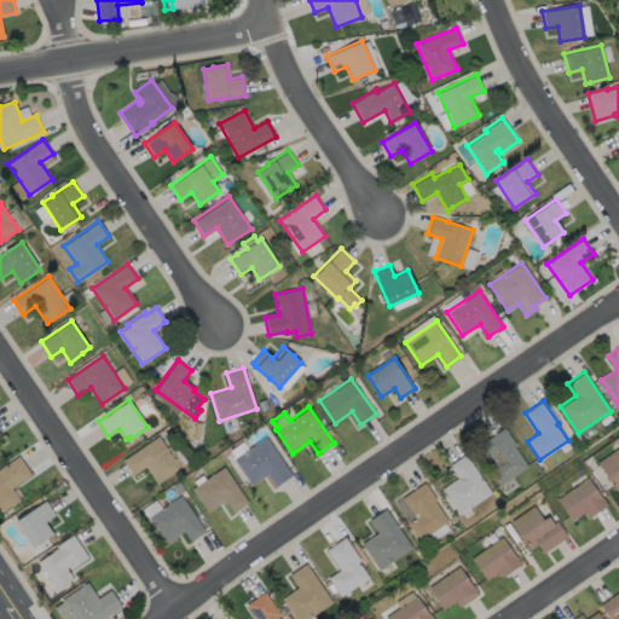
[(527,467),(499,486),(487,468),(495,463),(481,443),(504,428),(515,445),(514,446),(527,467)]
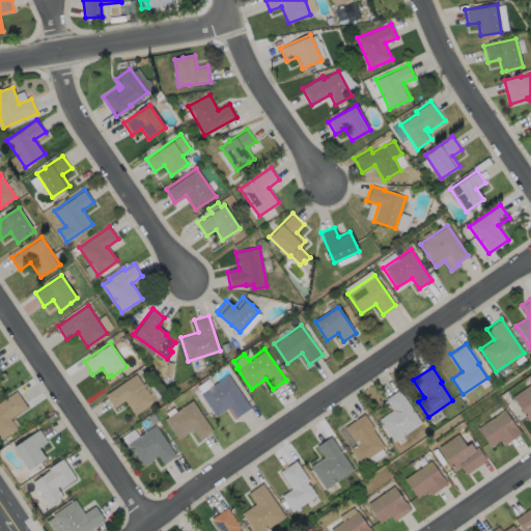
[(135,373),(154,401),(134,415),(123,400),(113,408),(104,394),(135,373)]
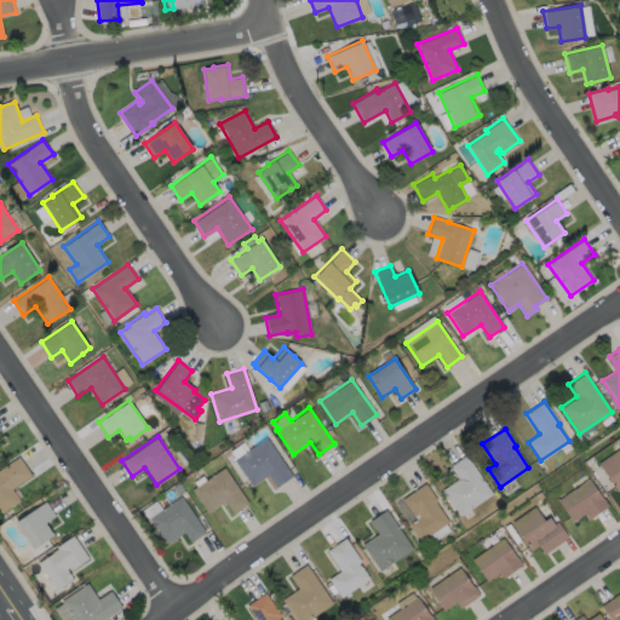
[(265,437),(292,476),(275,487),(267,475),(251,486),(233,459),(265,437)]
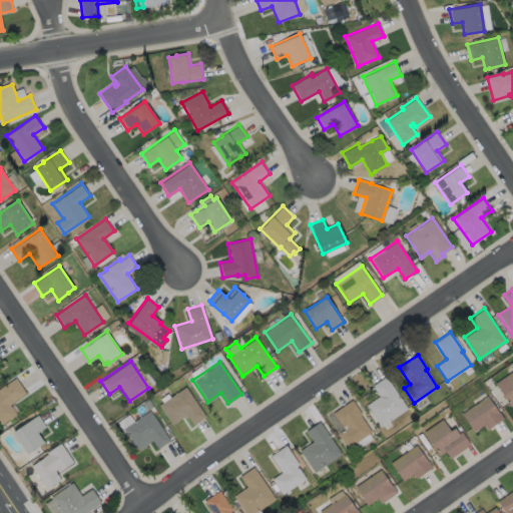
[(512,370),(512,371),(512,405),(510,407),(494,383),(512,370)]
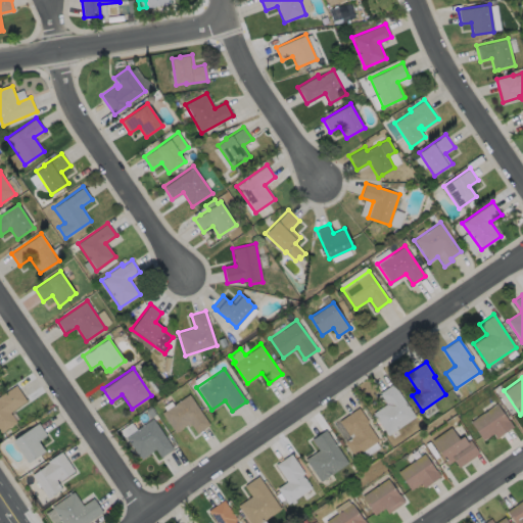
[(415,417),(387,435),(372,413),(386,403),(378,392),(392,383),(415,417)]
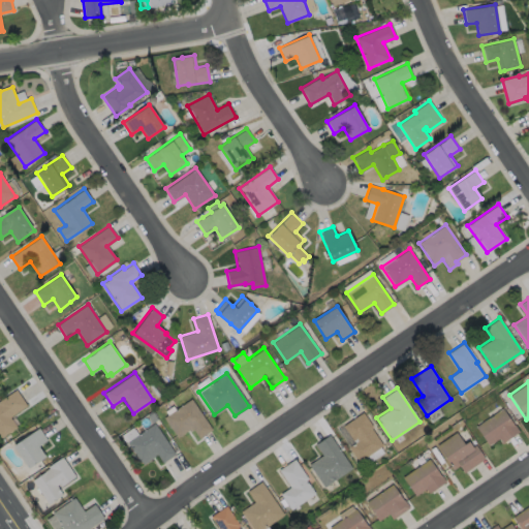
[(18,428),(2,439),(0,436),(0,402),(18,391),(28,406),(11,418),(18,428)]
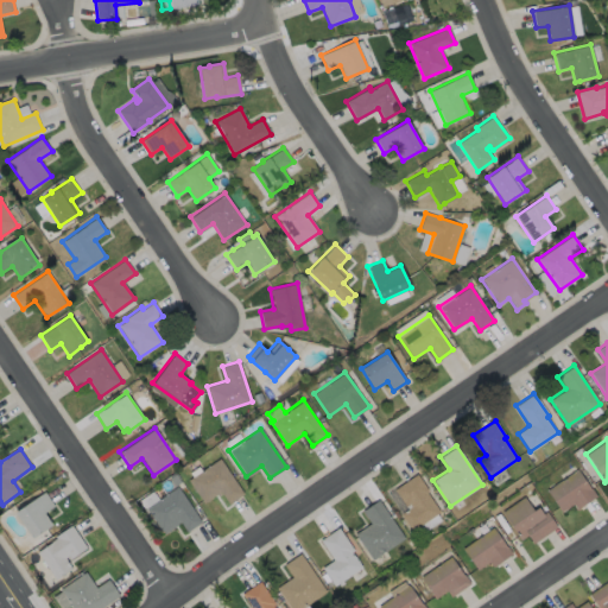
[(220,458),(244,493),(229,504),(221,491),(203,502),(188,480),(220,458)]
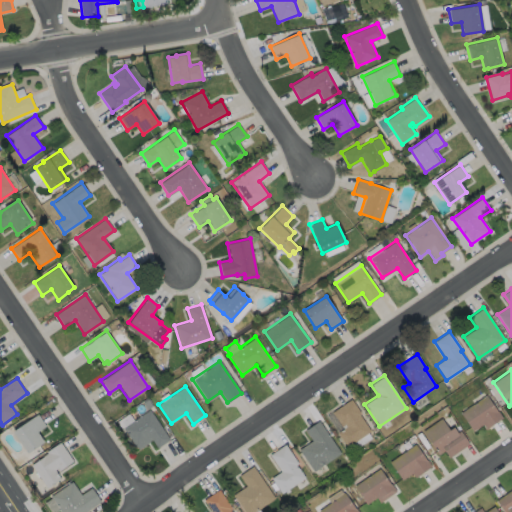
[(486,395),(497,411),(502,417),(485,429),(482,424),(473,431),(460,413),(486,395)]
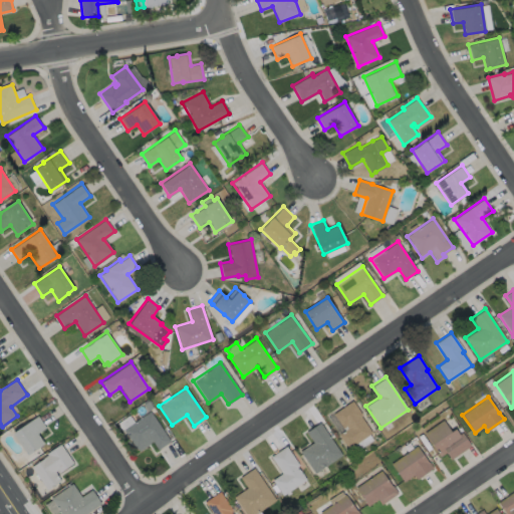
[(371,433),(348,449),(338,434),(344,430),(332,414),(352,401),(361,415),(360,416),(371,433)]
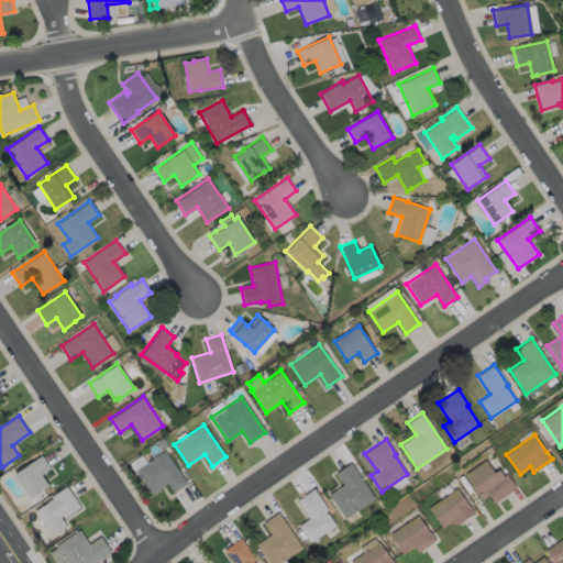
[(186,483),(173,492),(167,484),(152,494),(134,470),(164,450),(186,483)]
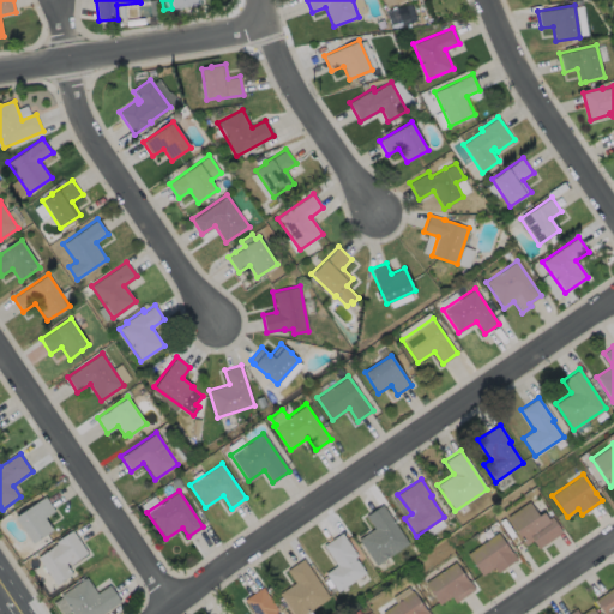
[(53,530),(32,543),(14,517),(44,497),(54,511),(44,517),(53,530)]
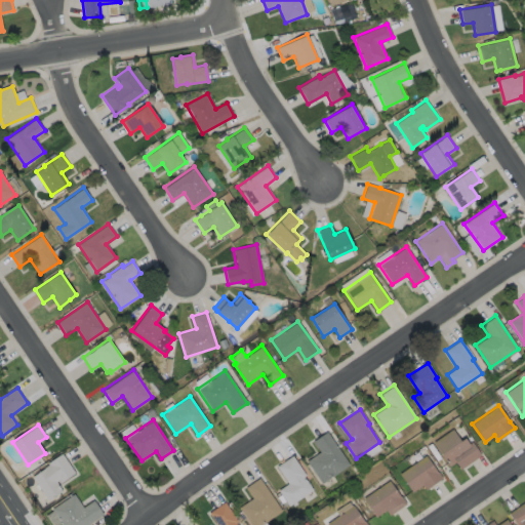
[(452,429),(460,441),(465,438),(469,443),(472,441),(481,454),(460,469),(455,461),(450,466),(434,442),(452,429)]
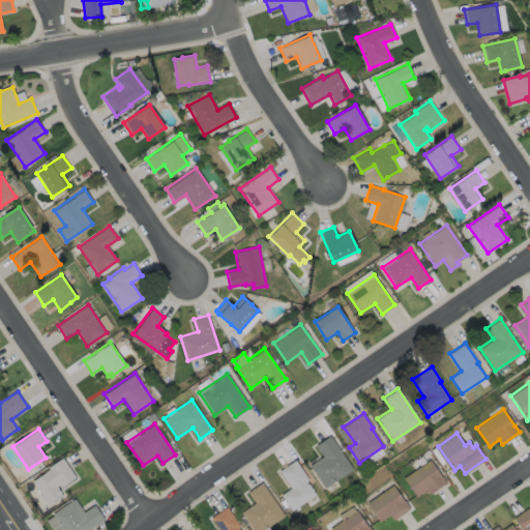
[(352,469),(324,488),(308,465),(322,457),(315,445),(329,436),(352,469)]
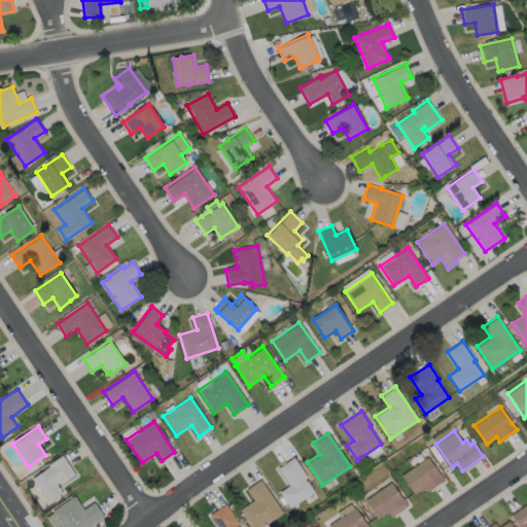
[(75,473),(60,484),(58,482),(56,483),(62,492),(47,501),(31,478),(48,466),(47,464),(62,454),(75,473)]
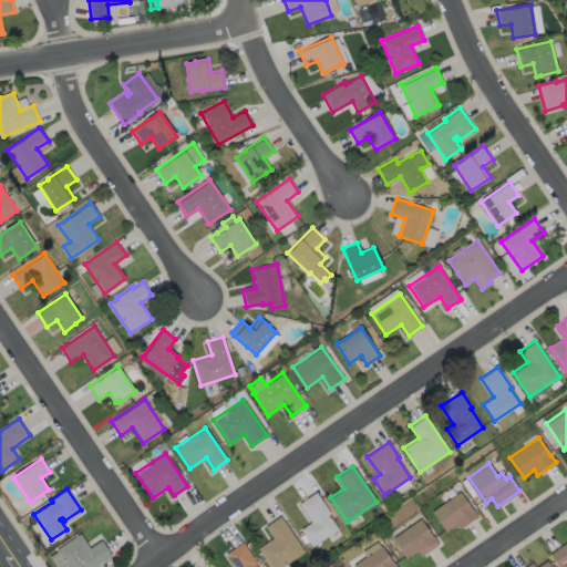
[(338,528),(311,546),(300,529),(310,522),(298,503),(316,492),(330,513),(328,514),(338,528)]
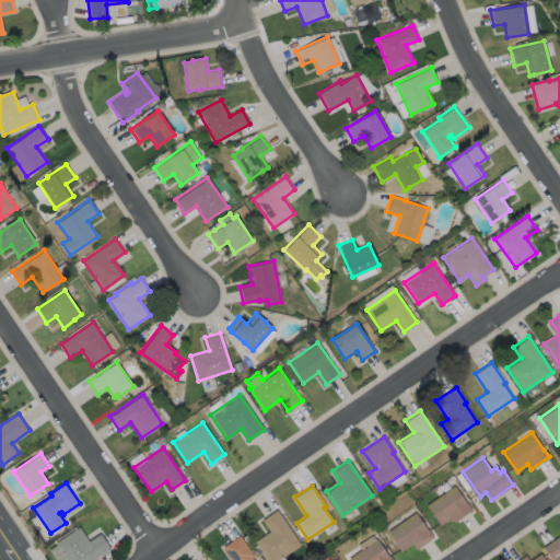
[(454,486),(466,503),(467,503),(471,510),(454,522),(451,517),(440,525),(426,505),(454,486)]
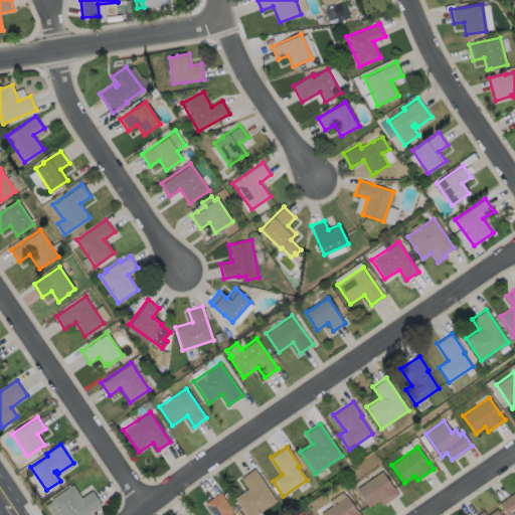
[(277,501),(255,514),(246,514),(234,497),(247,488),(240,478),(254,468),(277,501)]
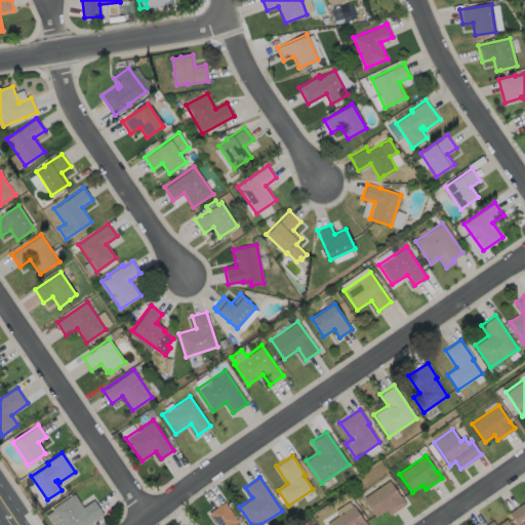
[(389,480),(400,496),(401,495),(406,503),(390,515),(386,510),(375,517),(363,498),(389,480)]
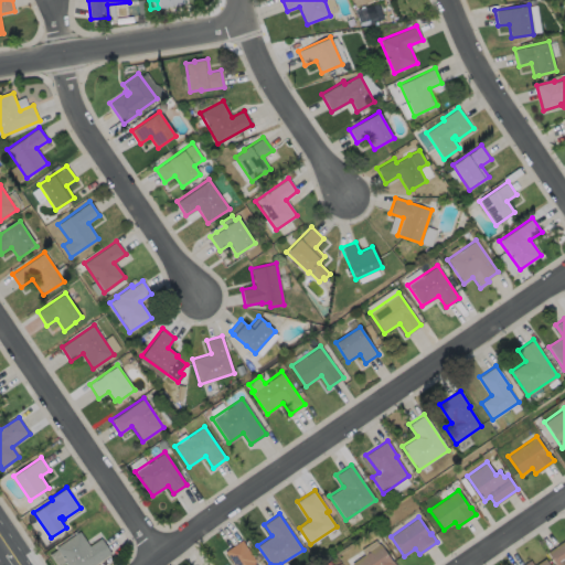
[(78,531),(88,545),(100,537),(110,553),(93,564),(66,564),(55,547),(78,531)]
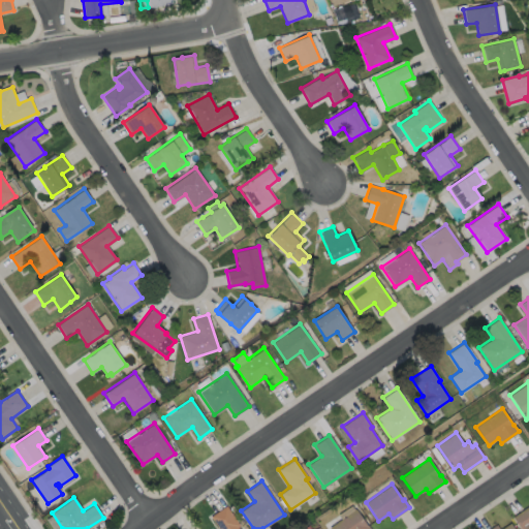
[(528,504),(528,528),(524,528),(523,528),(521,528),(512,517),(528,504)]
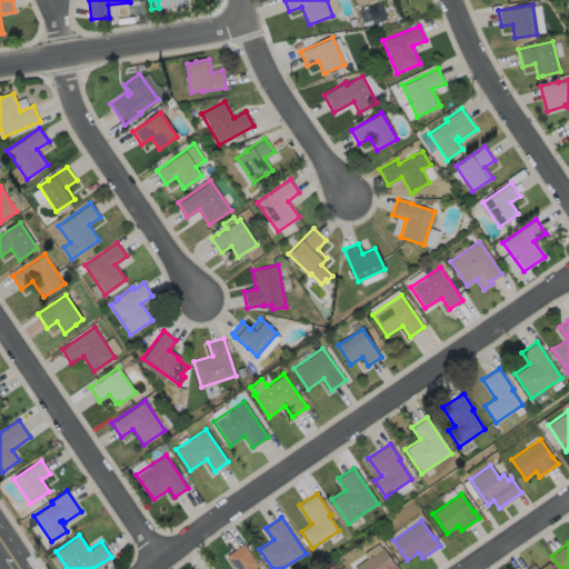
[(257,568),(235,568),(226,555),(243,543),(257,565),(256,566),(257,568)]
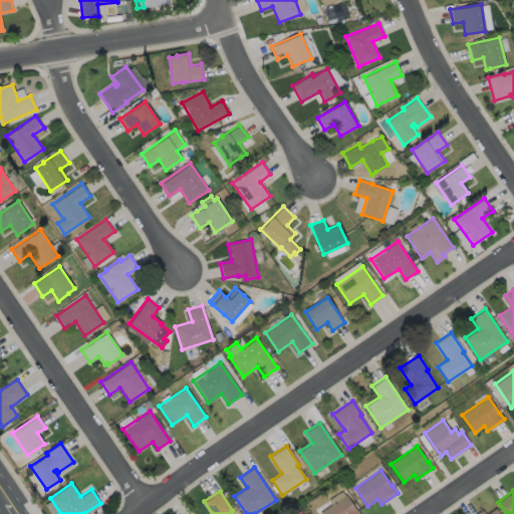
[(345,495),(356,511),(357,510),(359,513),(319,513),(345,495)]
